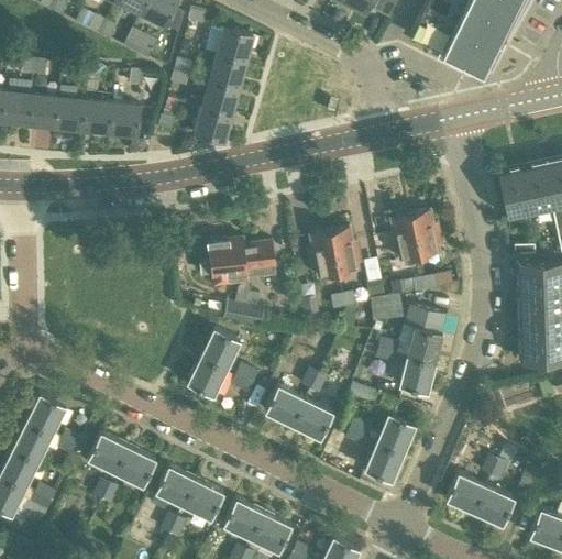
[(50,11),(55,0),(41,0),(39,6),(50,11)]
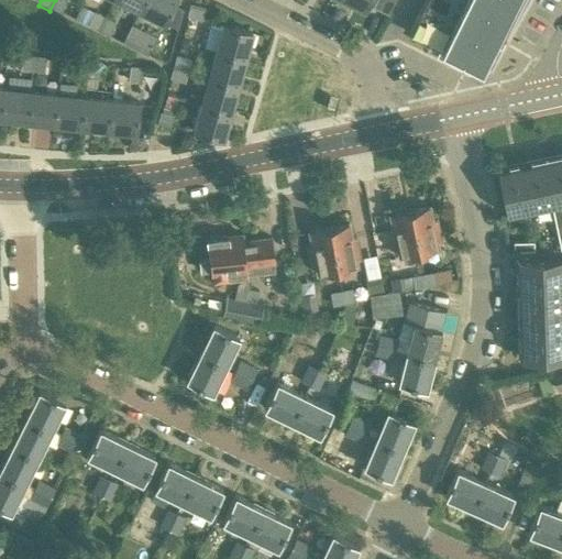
[(64,0),(55,0),(50,11),(62,17),(68,2),(64,0)]
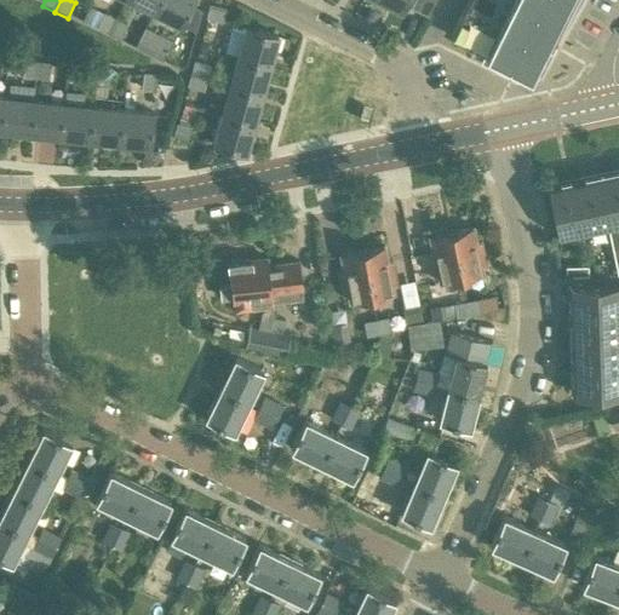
[(160,0),(127,0),(127,3),(154,16),(160,0)]
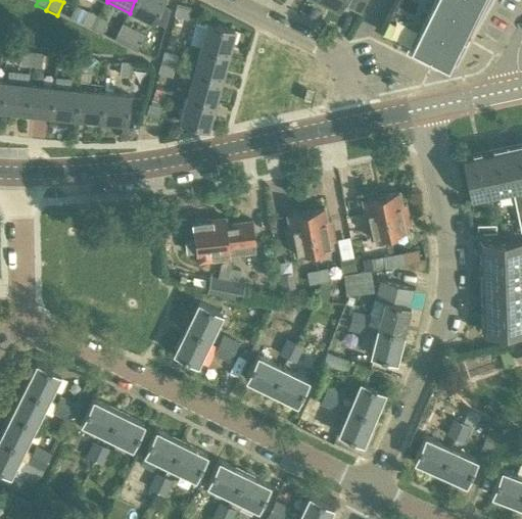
[(164,0),(135,0),(130,13),(152,25),(152,24),(165,31),(171,12),(161,7),(164,0)]
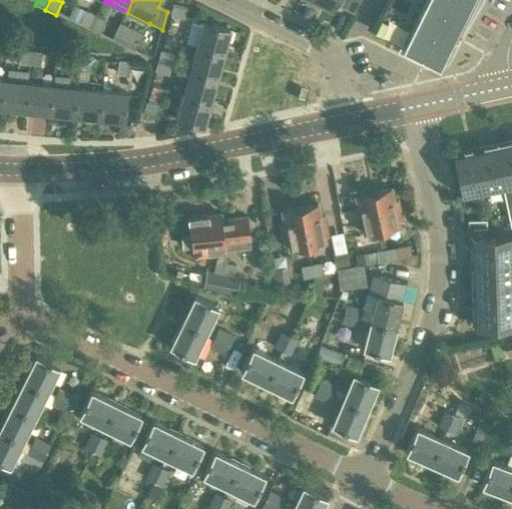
[(337,0),(310,0),(332,11),(337,0)]
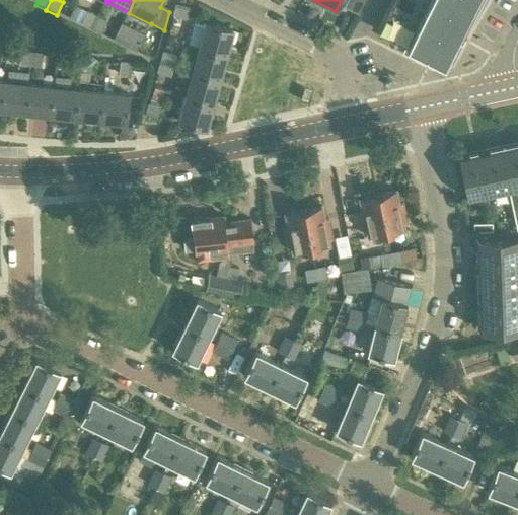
[(349,0),(345,10),(358,17),(367,0),(349,0)]
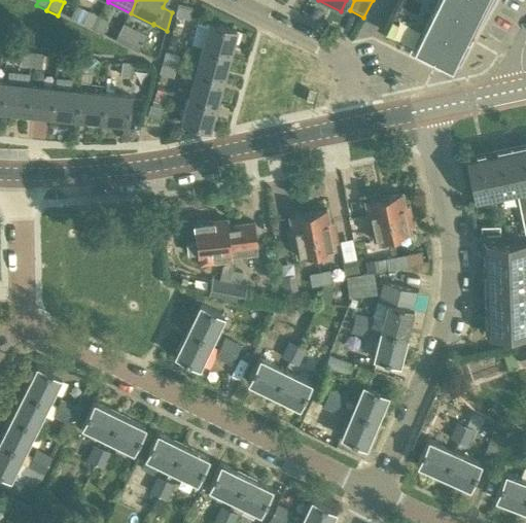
[(400,0),(383,35),(442,64),(461,45),(484,0),(400,0)]
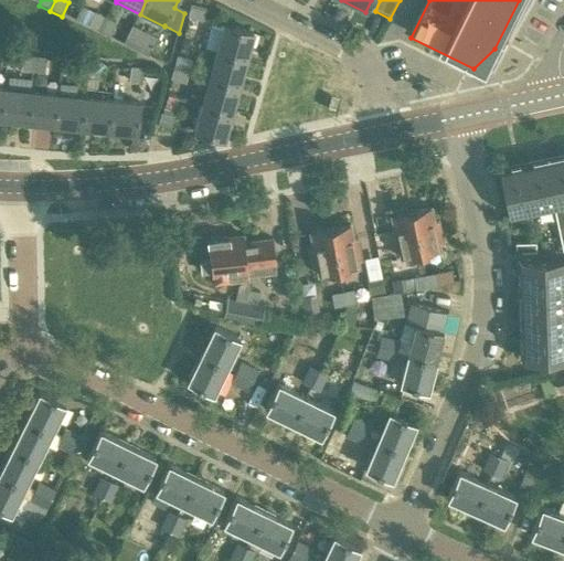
[(191,6),(187,21),(203,25),(206,10),(191,6)]
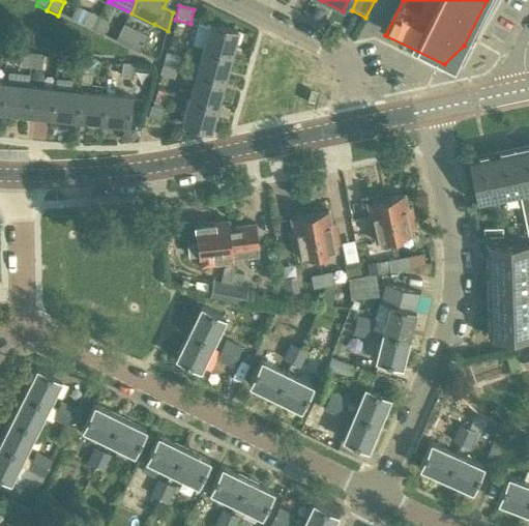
[(92,32),(99,18),(89,13),(82,27),(92,32)]
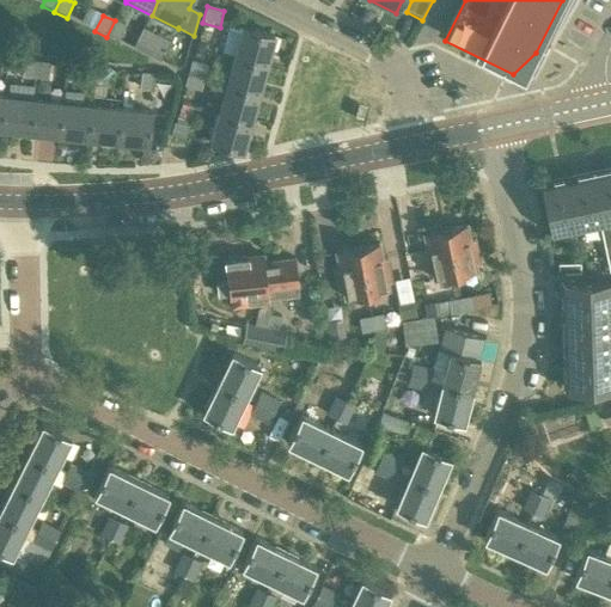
[(127,26),(115,20),(107,37),(118,43),(127,26)]
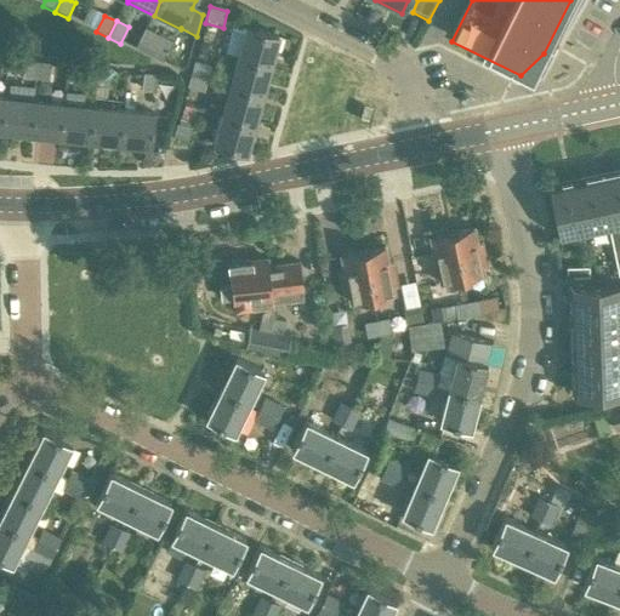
[(134,51),(164,64),(174,44),(144,30),(134,51)]
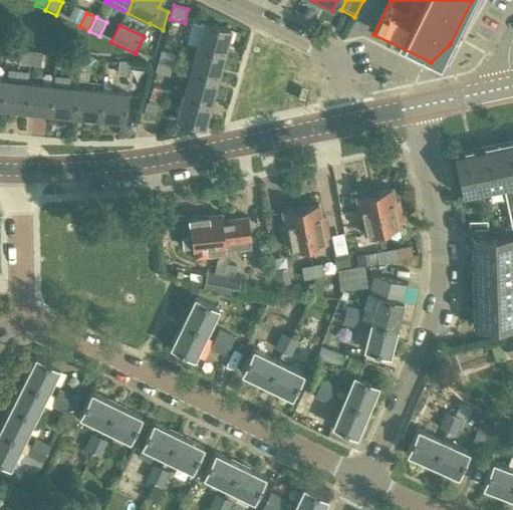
[(198,50),(224,57),(231,33),(204,26),(198,50)]
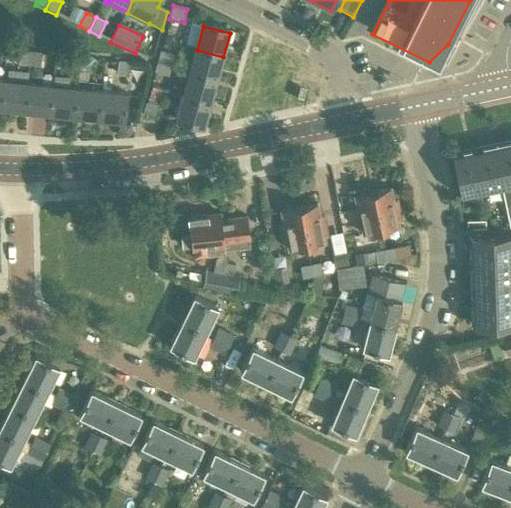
[(197,50),(190,73),(216,81),(223,57),(197,50)]
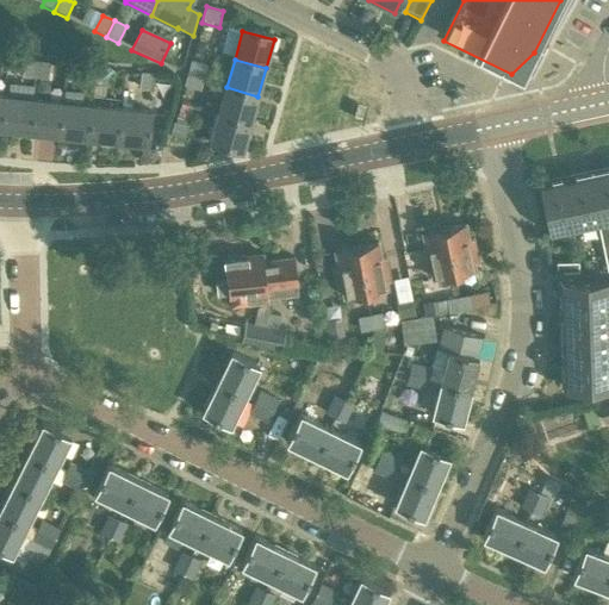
[(36,81),(37,63),(24,62),(22,80),(36,81)]
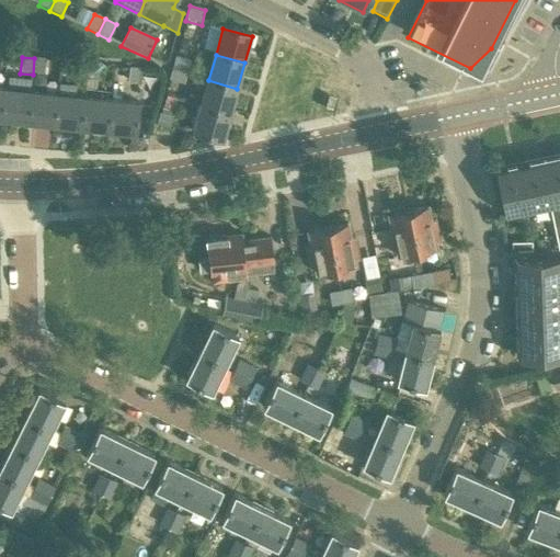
[(173,69),(189,74),(192,61),(176,57),(173,69)]
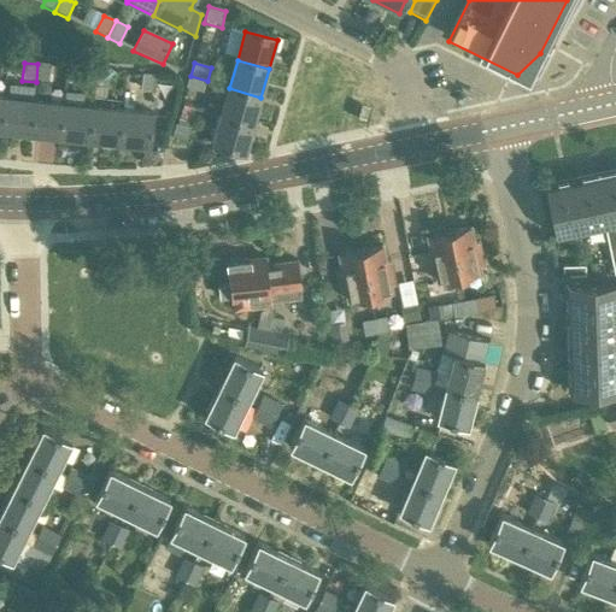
[(37,64),(36,82),(50,83),(52,65),(37,64)]
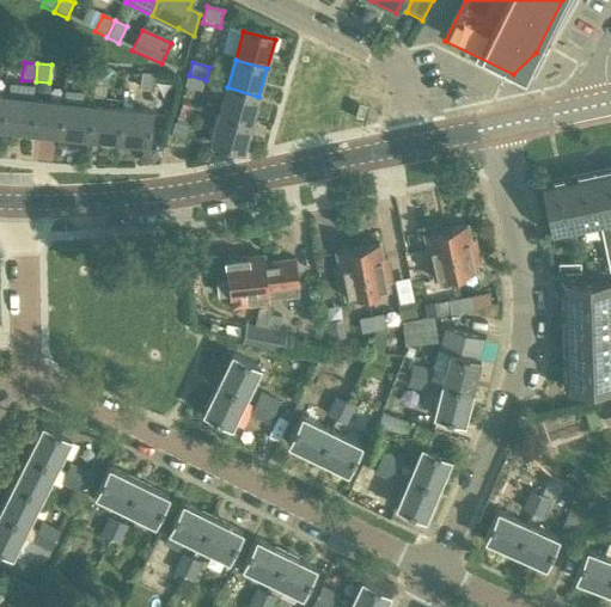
[(95,87),(96,69),(83,68),(81,86),(95,87)]
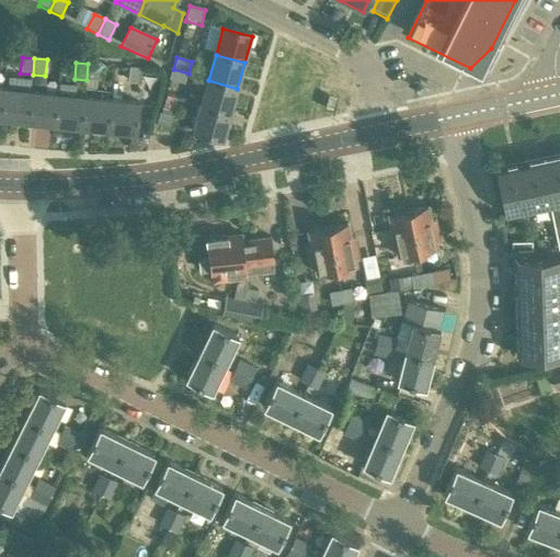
[(88,64),(87,80),(99,81),(101,65),(88,64)]
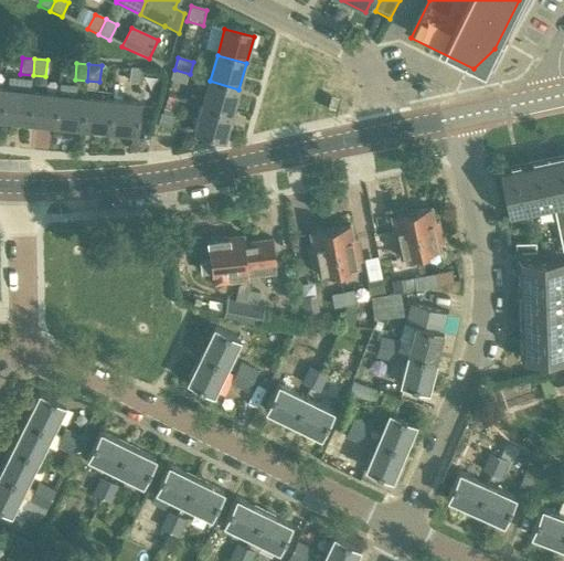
[(142,86),(145,70),(130,69),(129,85),(142,86)]
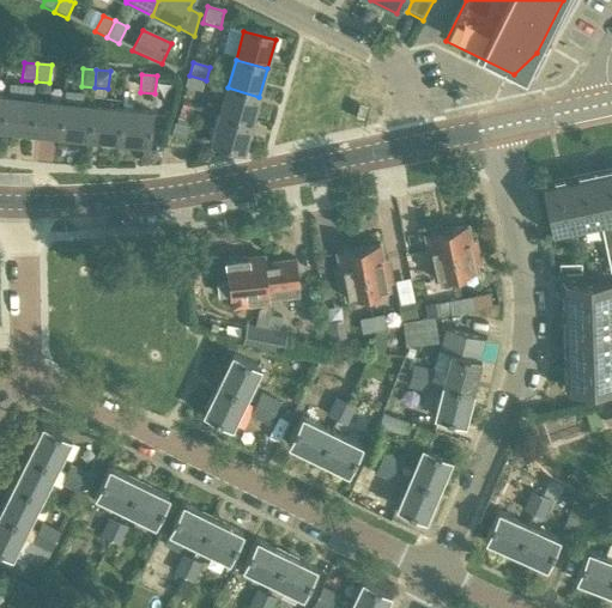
[(206,80),(189,76),(186,90),(203,93),(206,80)]
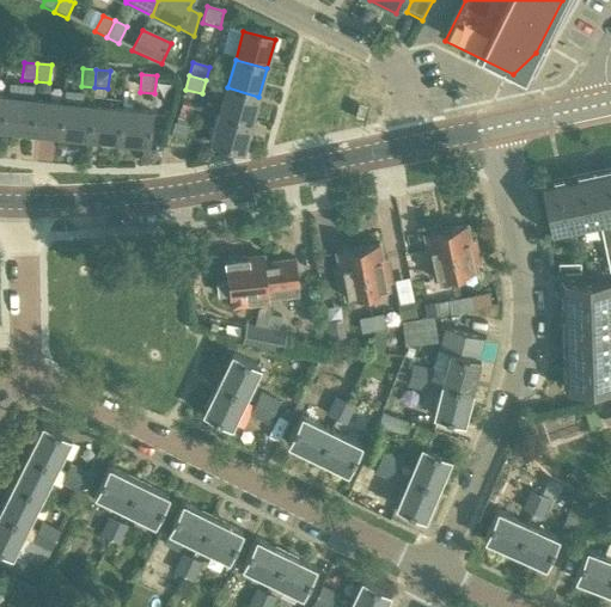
[(258,97),(227,87),(220,116),(251,124),(258,97)]
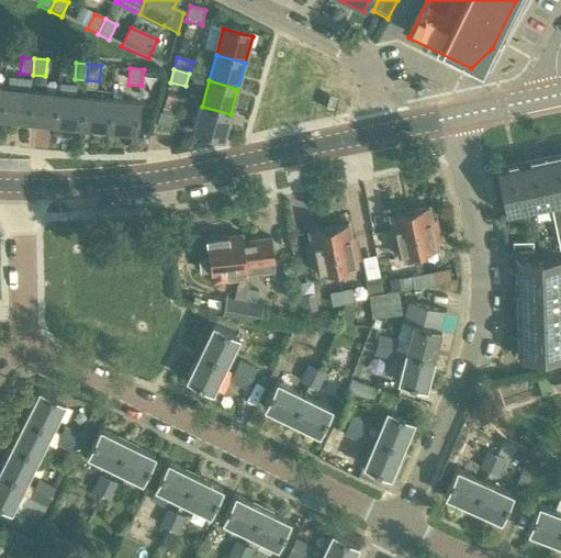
[(31,95),(4,91),(1,121),(27,123),(31,95)]
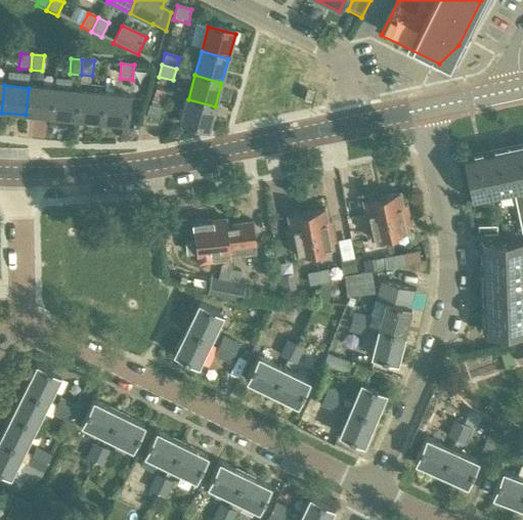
[(29,88),(26,115),(50,118),(53,90),(29,88)]
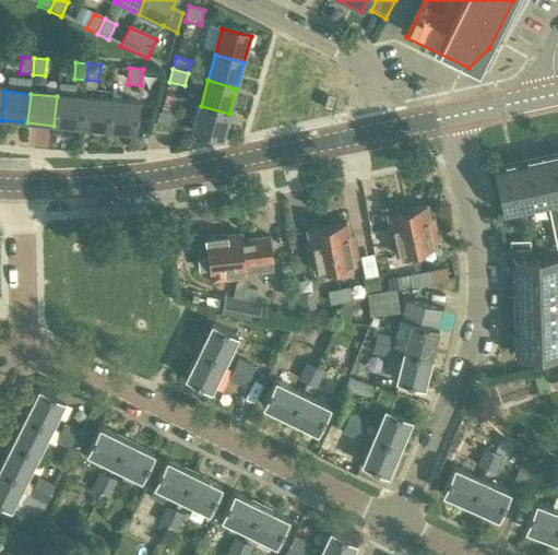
[(84,99),(57,96),(54,126),(81,129),(84,99)]
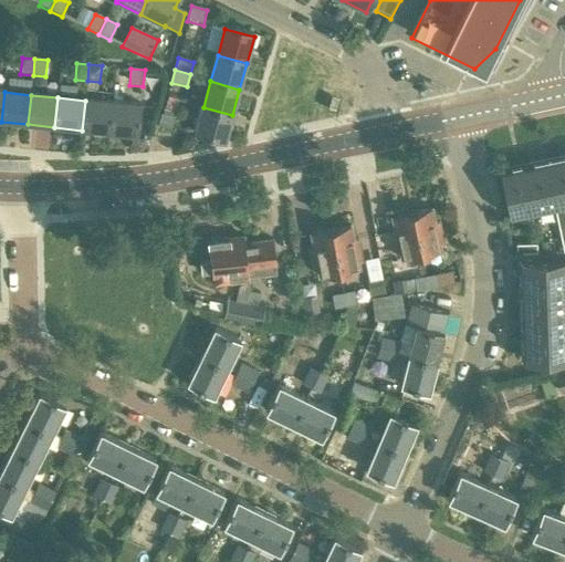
[(85,101),(82,131),(108,133),(112,103),(85,101)]
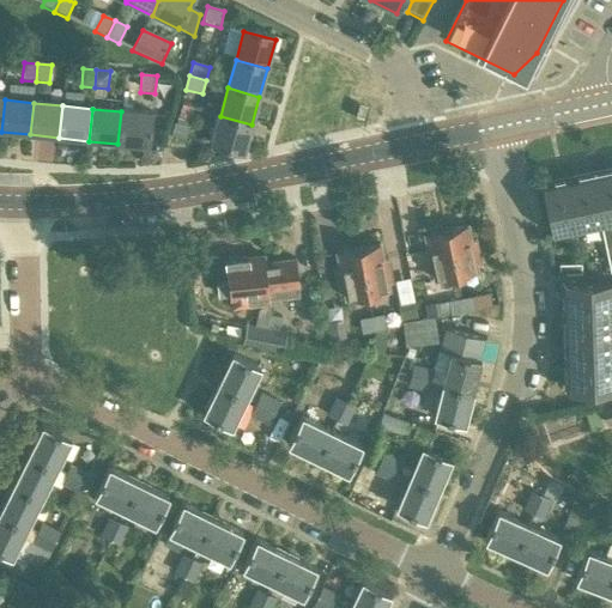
[(121,111),(117,144),(147,147),(151,115),(121,111)]
